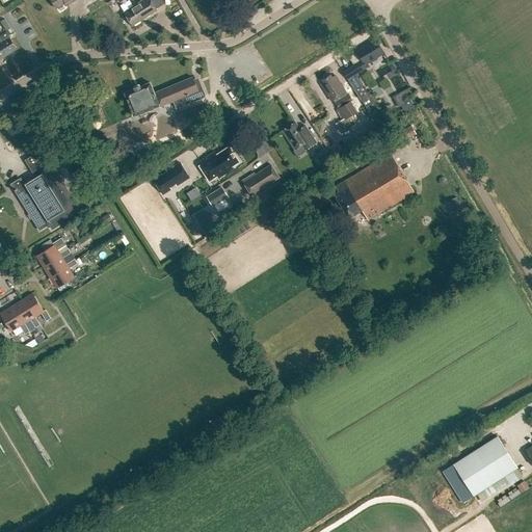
[(111,8),(118,4),(115,0),(110,0),(107,3),(111,8)]
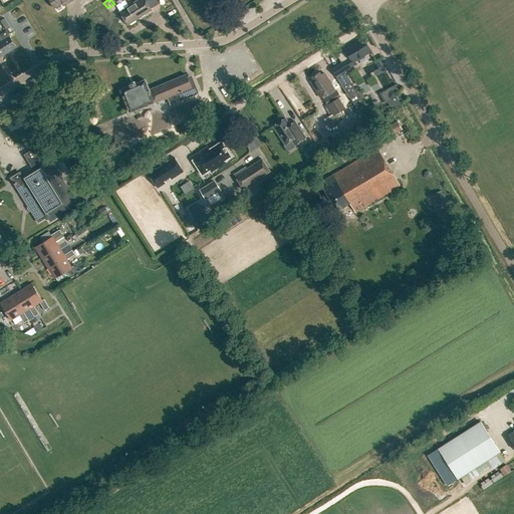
[(127,24),(152,10),(146,0),(135,0),(136,1),(119,12),(127,24)]
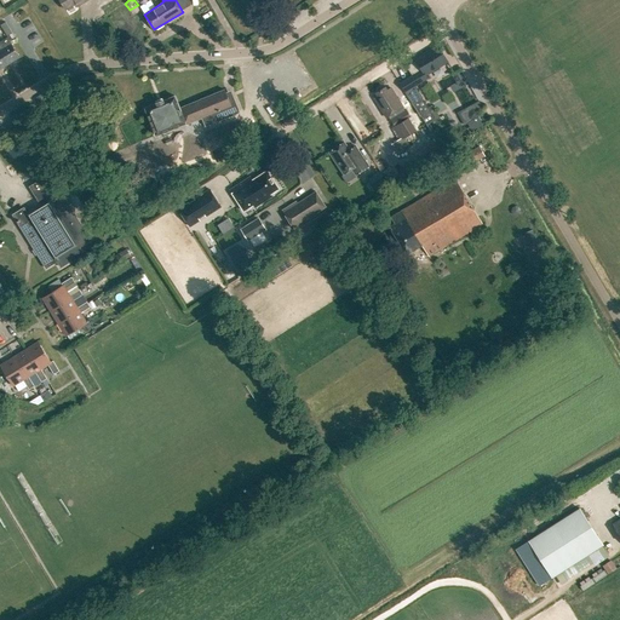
[(7,38),(0,41),(0,47),(10,63),(19,57),(7,38)]
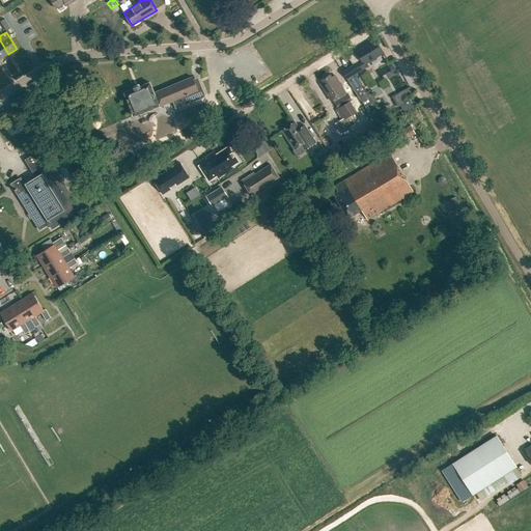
[(365,68),(364,65),(383,54),(374,40),(356,52),(357,54),(348,58),(354,66),(355,66),(359,73),(365,68)]
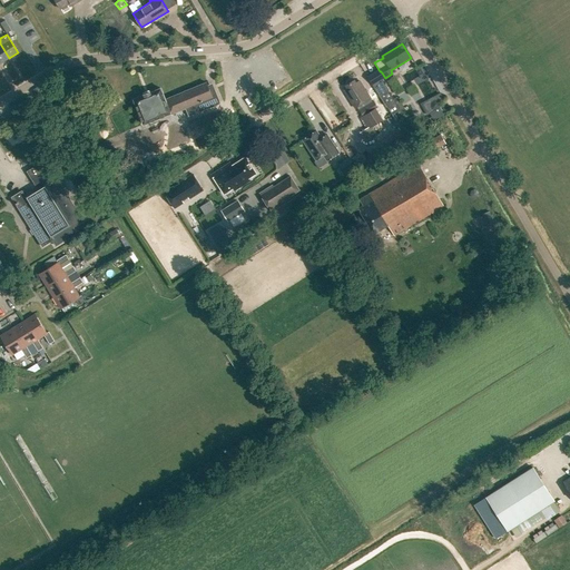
[(393,95),(408,123),(410,121),(412,126),(425,119),(422,114),(418,116),(408,95),(411,92),(416,102),(436,92),(430,79),(429,79),(421,64),(413,67),(418,77),(404,84),(406,88),(393,95)]
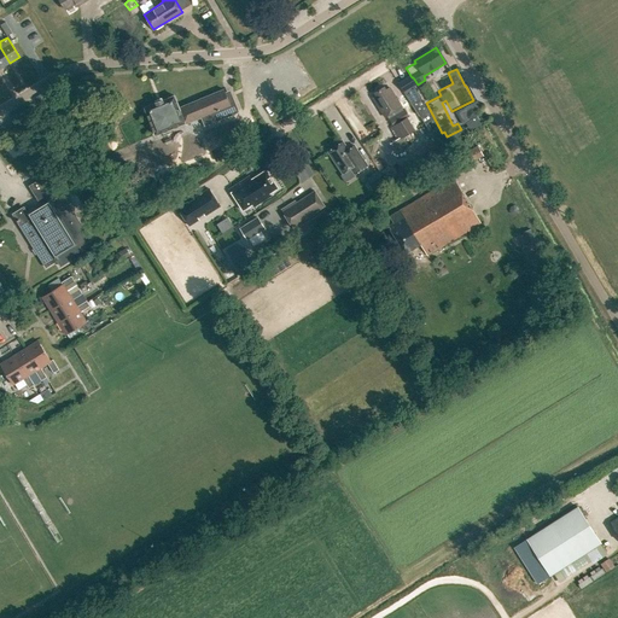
[(400,83),(410,100),(425,124),(433,120),(427,110),(429,109),(409,79),(400,83)]
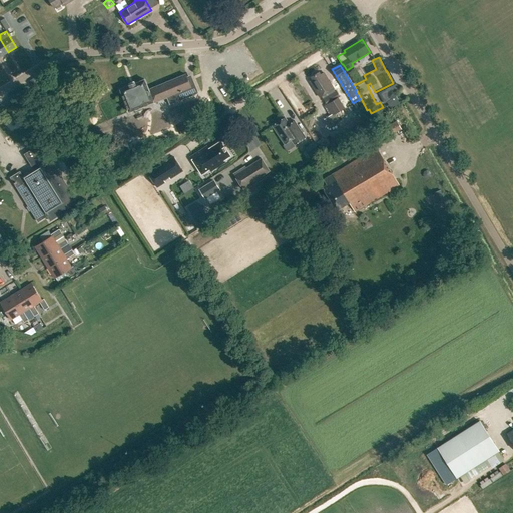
[(320,76),(319,73),(312,77),(313,80),(310,81),(320,97),(333,89),(324,74),(320,76)]
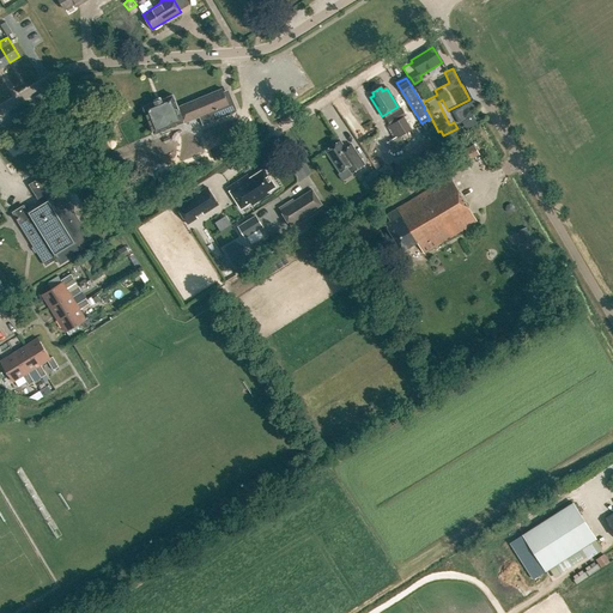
[(188,102),(195,120),(199,117),(202,126),(237,111),(231,95),(225,97),(222,89),(188,102)]
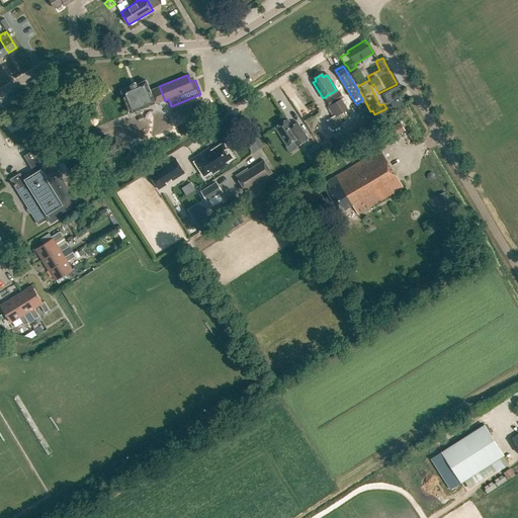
[(165,101),(159,86),(151,90),(146,80),(121,90),(131,113),(155,103),(156,104),(165,101)]
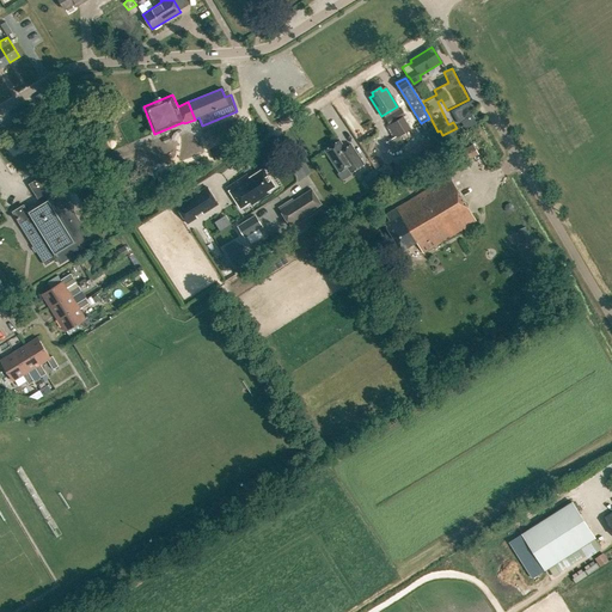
[(405,115),(401,109),(386,118),(390,124),(387,126),(395,136),(386,142),(393,152),(415,138),(411,130),(418,124),(411,111),(405,115)]
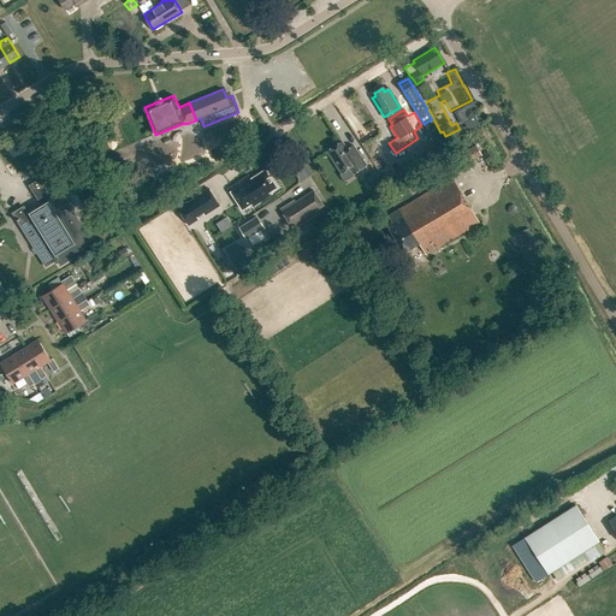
[(212,150),(234,141),(226,125),(205,134),(212,150)]
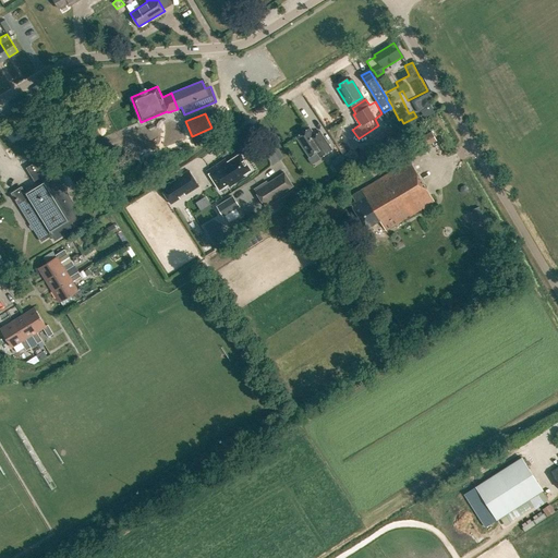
[(360,157),(396,133),(390,124),(381,130),(383,132),(366,142),(365,140),(353,148),(360,157)]
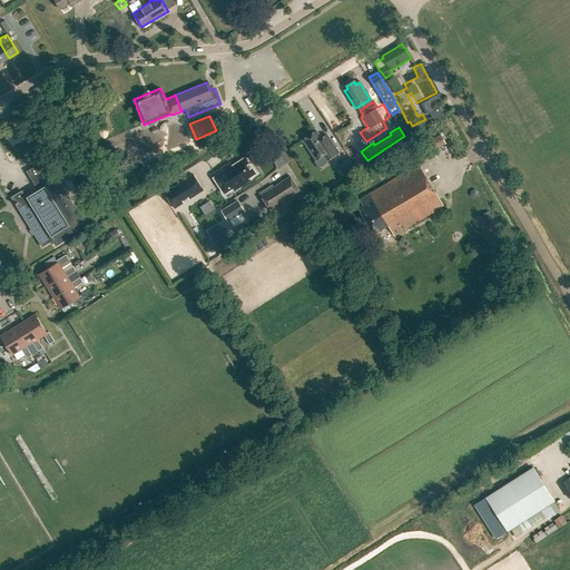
[(324,156),(327,160),(340,153),(327,135),(322,138),(316,130),(303,140),(316,160),(324,156)]
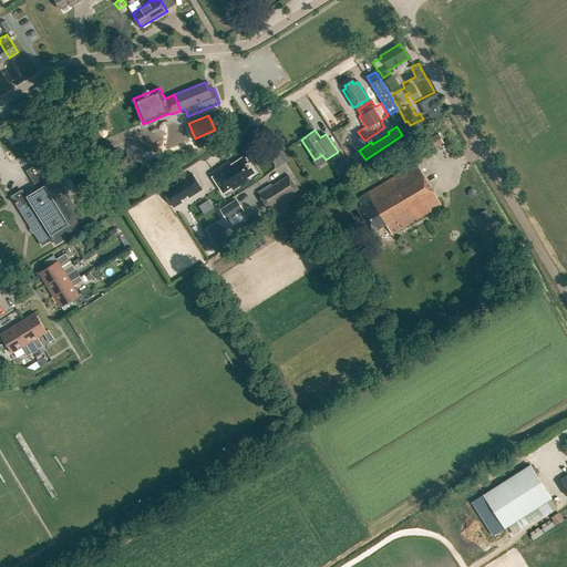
[(418,157),(444,143),(437,133),(413,147),(418,157)]
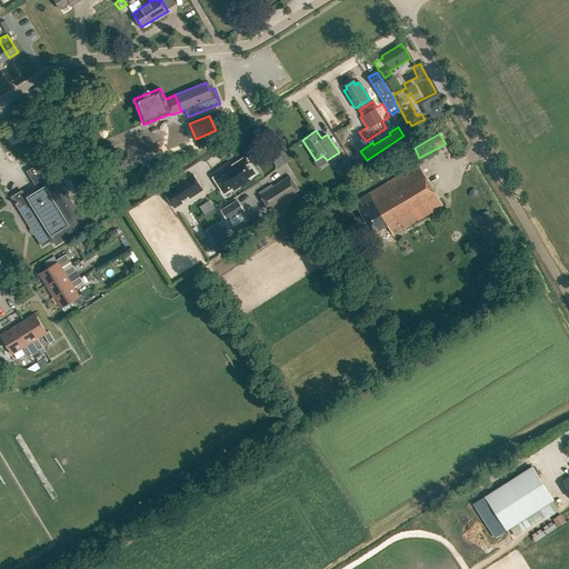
[(228,160),(210,172),(222,191),(231,186),(232,188),(248,178),(247,176),(255,171),(243,155),(230,163),(228,160)]
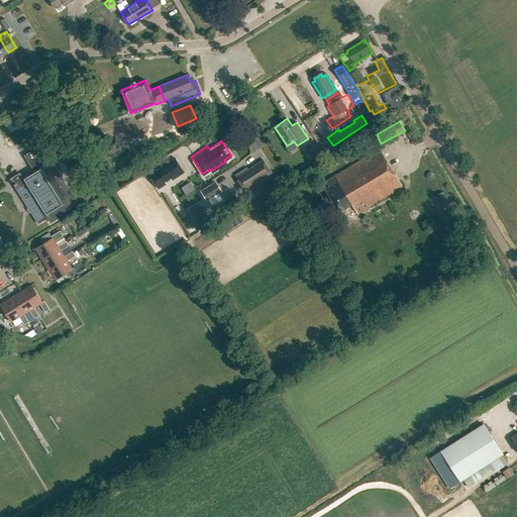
[(312,159),(323,151),(316,141),(306,148),(312,159)]
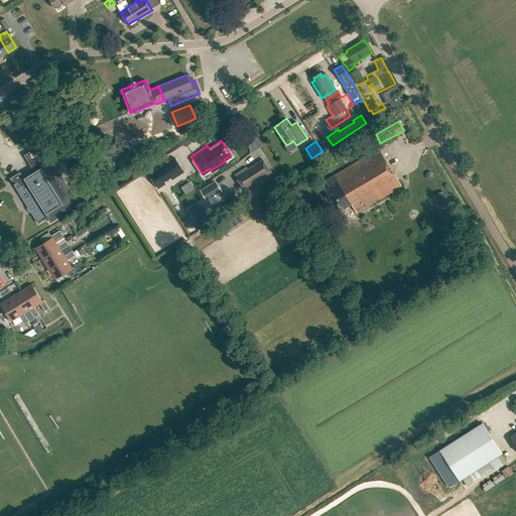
[(134,146),(134,155),(141,159),(148,155),(148,148),(141,142),(134,146)]
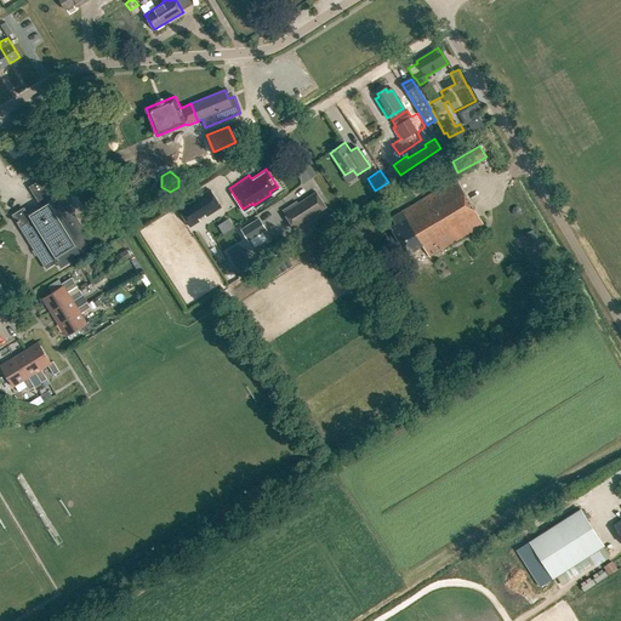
[(21,210),(12,215),(46,268),(56,263),(57,262),(55,257),(57,256),(63,266),(61,267),(61,268),(83,254),(81,250),(79,248),(91,240),(70,209),(50,175),(35,183),(29,187),(41,205),(27,214),(23,208),(23,209),(21,210)]
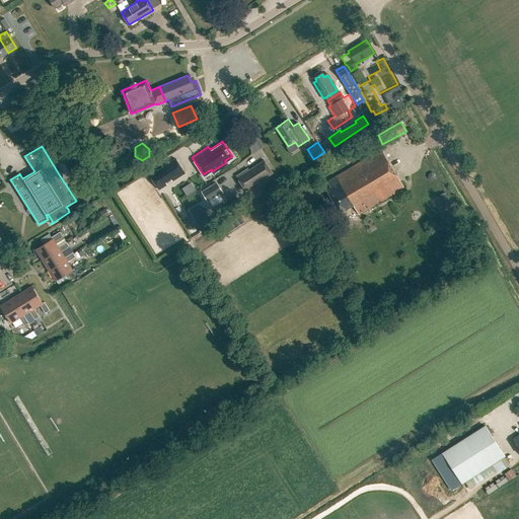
[(359,215),(403,188),(381,150),(353,167),(353,168),(327,182),(330,188),(326,191),(341,213),(353,206),(359,215)]
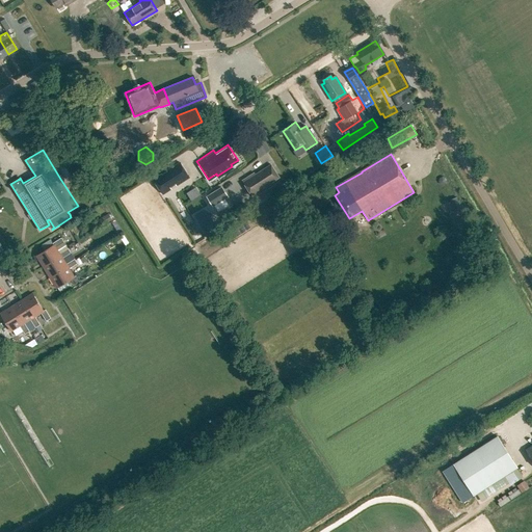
[(177,186),(189,178),(180,162),(167,170),(167,171),(162,176),(162,175),(154,180),(163,194),(171,189),(170,187),(176,184),(177,186)]
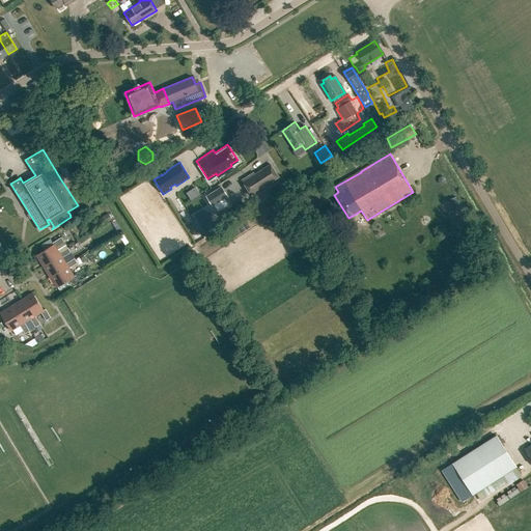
[(278,177),(270,164),(254,174),(253,172),(242,179),(252,197),(272,185),(270,183),(278,177)]
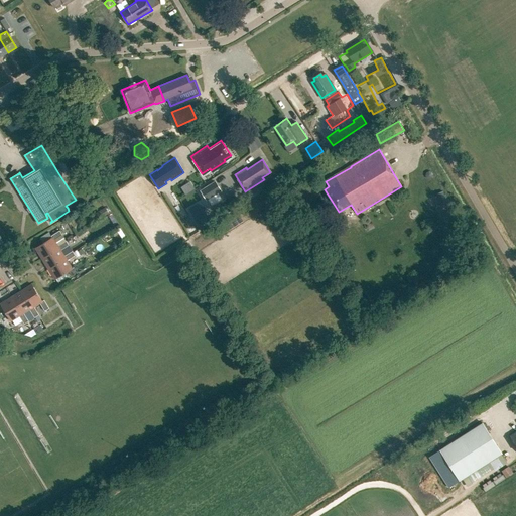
[(206,200),(222,190),(215,180),(200,189),(206,200)]
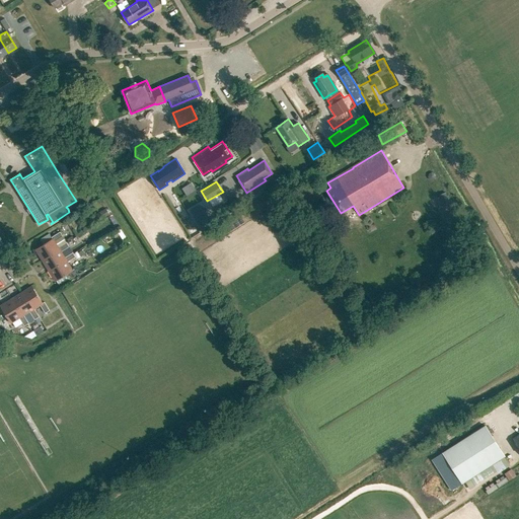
[(181,189),(187,197),(196,191),(191,182),(181,189)]
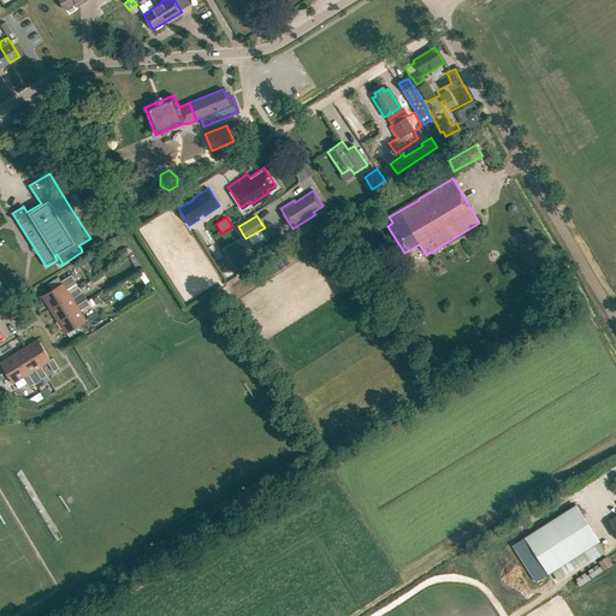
[(528,230),(521,232),(525,246),(533,243),(528,230)]
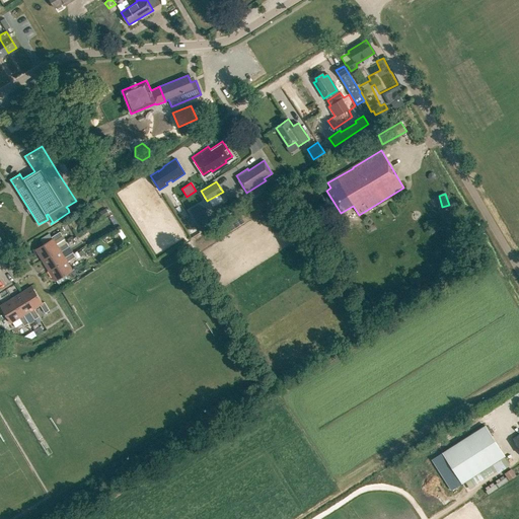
[(95,215),(99,220),(108,214),(105,209),(95,215)]
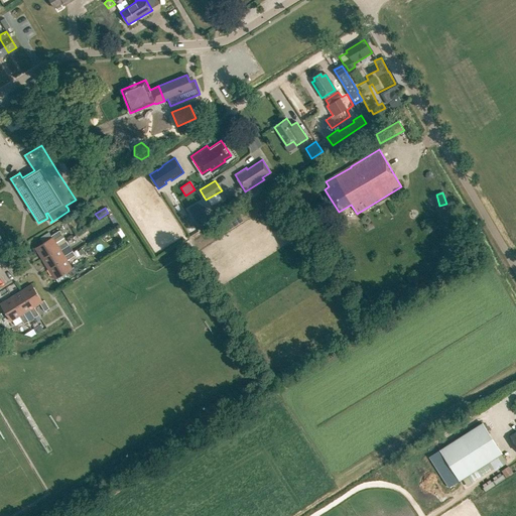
[(59,248),(58,246),(54,240),(62,235),(59,231),(51,236),(52,238),(35,248),(42,259),(59,248)]
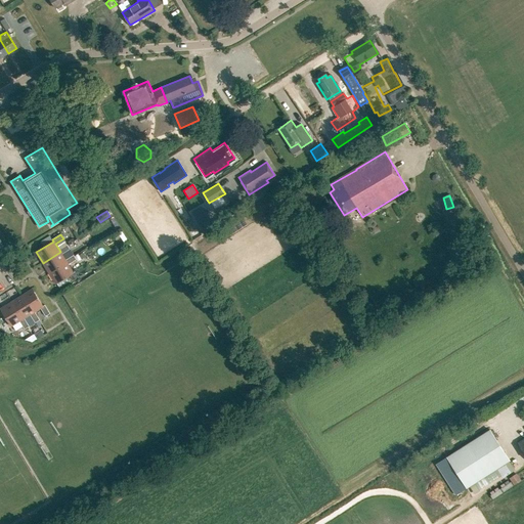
[(67,262),(66,260),(61,254),(70,250),(67,245),(59,250),(60,252),(43,263),(49,273),(67,262)]
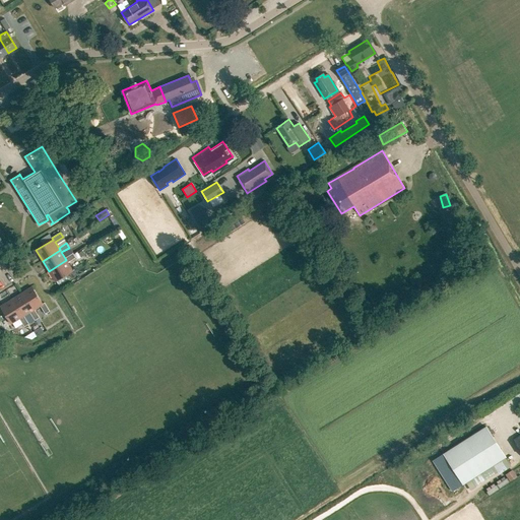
[(66,260),(49,271),(55,281),(73,271),(68,263),(76,258),(73,253),(65,258),(66,260)]
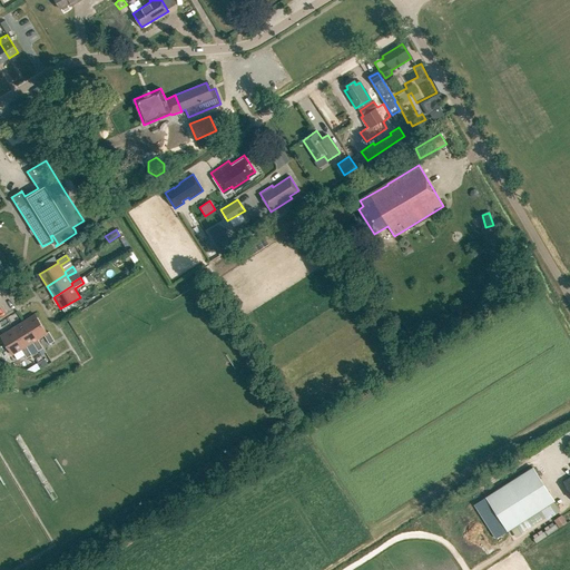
[(36,341),(38,340),(45,335),(49,344),(55,342),(49,332),(47,333),(36,314),(23,322),(36,341)]
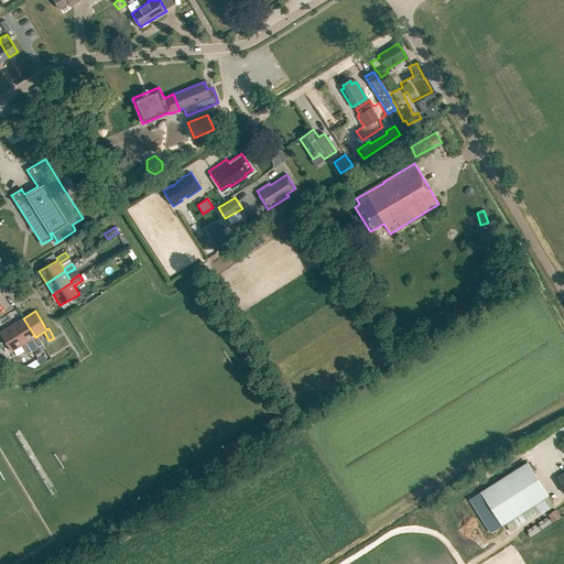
[(43,345),(38,336),(35,337),(23,318),(12,325),(24,344),(25,343),(32,339),(38,347),(43,345)]
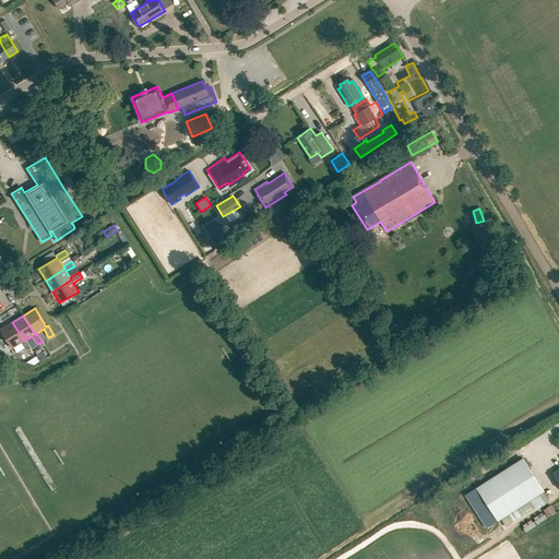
[(12,322),(0,329),(12,348),(13,347),(21,343),(24,348),(26,352),(31,348),(25,340),(24,341),(12,322)]
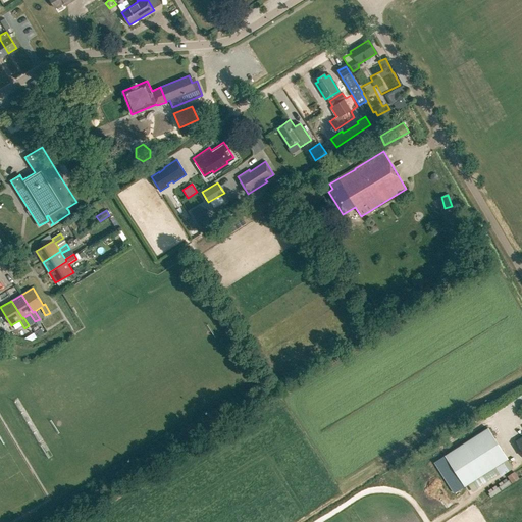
[(30,314),(23,317),(29,325),(35,321),(30,314)]
